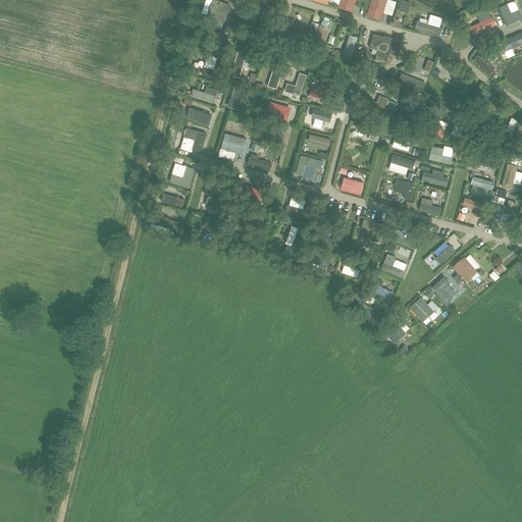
[(224,22),(231,5),(218,0),(212,0),(207,16),(224,22)]
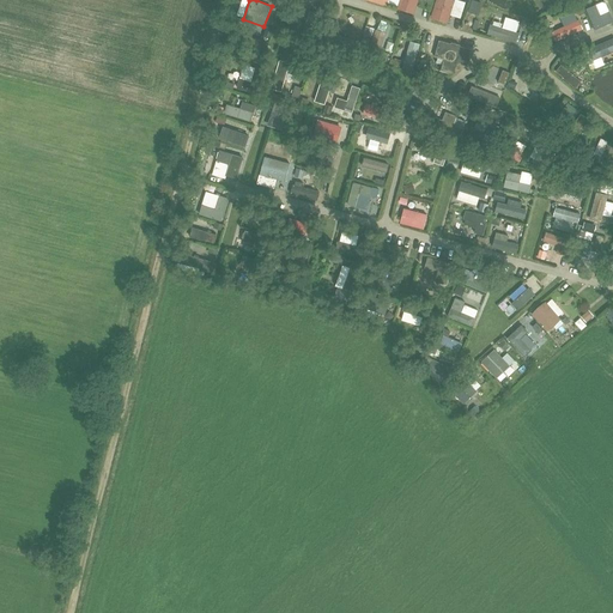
[(414,13),(418,0),(400,0),(398,8),(414,13)]
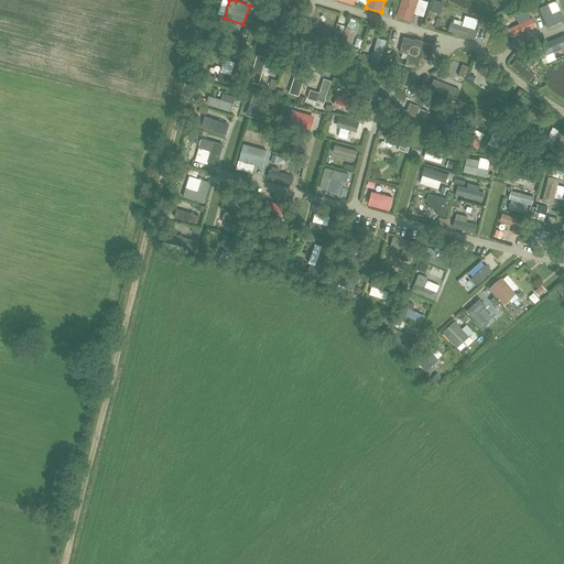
[(412,21),(418,0),(401,0),(397,15),(412,21)]
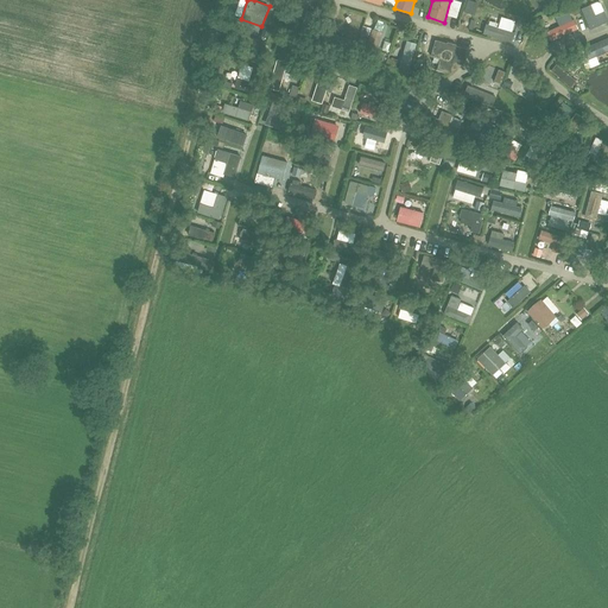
[(469,0),(466,12),(475,16),(479,4),(469,0)]
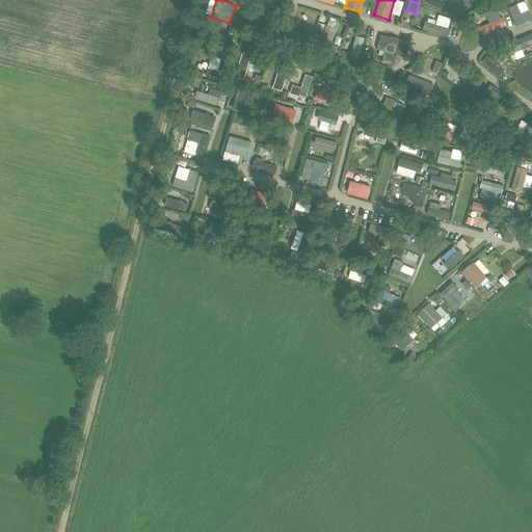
[(517,4),(509,8),(516,26),(531,19),(531,17),(529,10),(522,14),(517,4)]
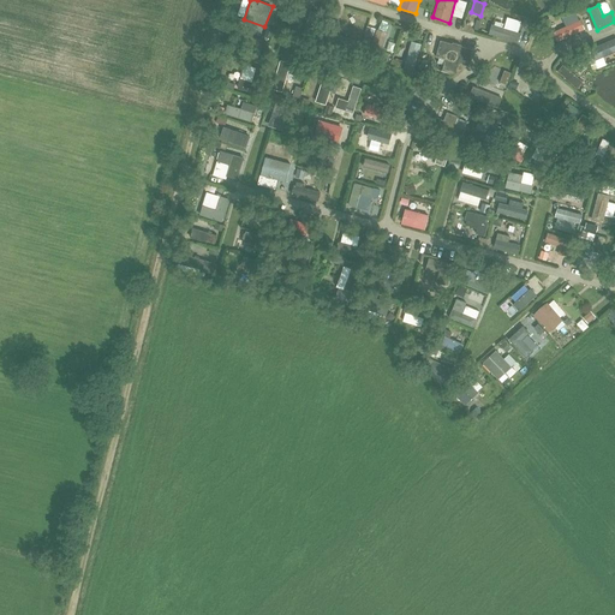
[(314,39),(321,13),(310,10),(303,35),(314,39)]
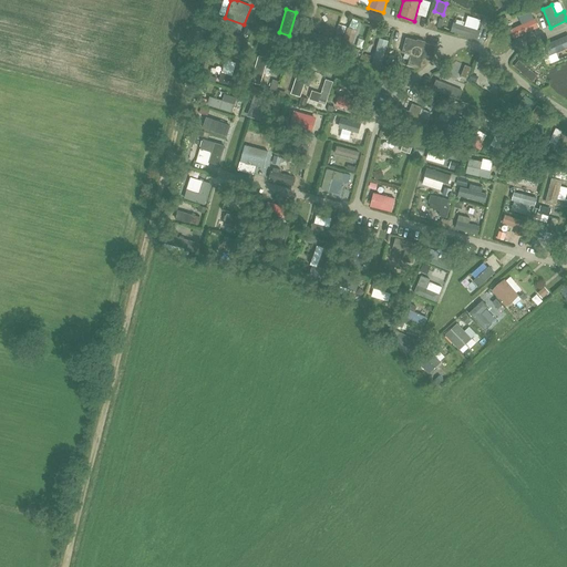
[(522,24),(511,29),(514,38),(540,27),(536,18),(534,19),(531,11),(518,17),(522,24)]
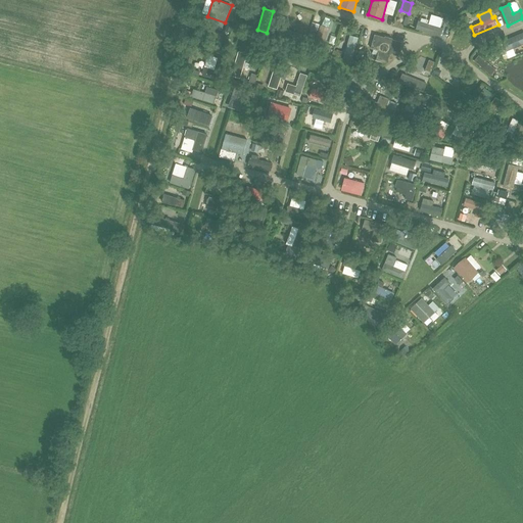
[(285,25),(287,18),(280,15),(278,22),(285,25)]
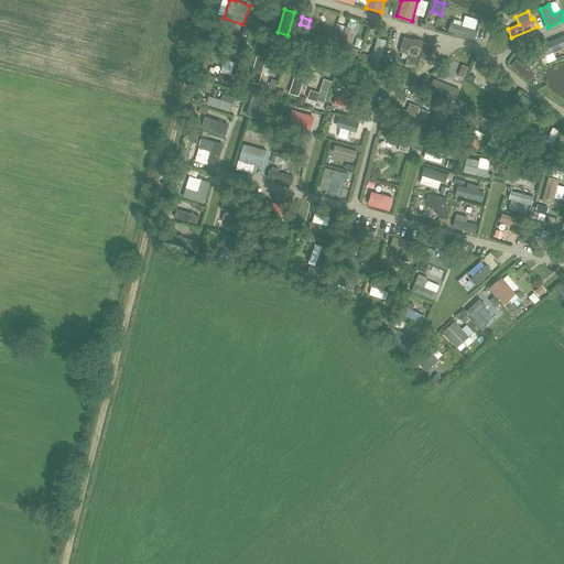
[(477,40),(479,30),(452,22),(449,31),(477,40)]
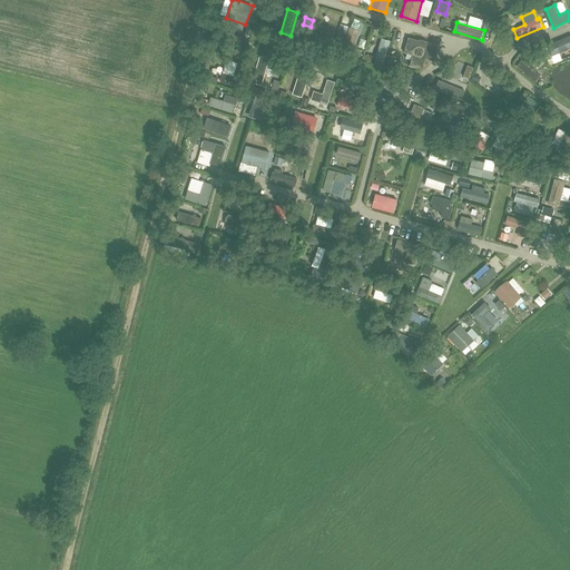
[(354,47),(360,30),(350,27),(342,51),(360,57),(362,49),(354,47)]
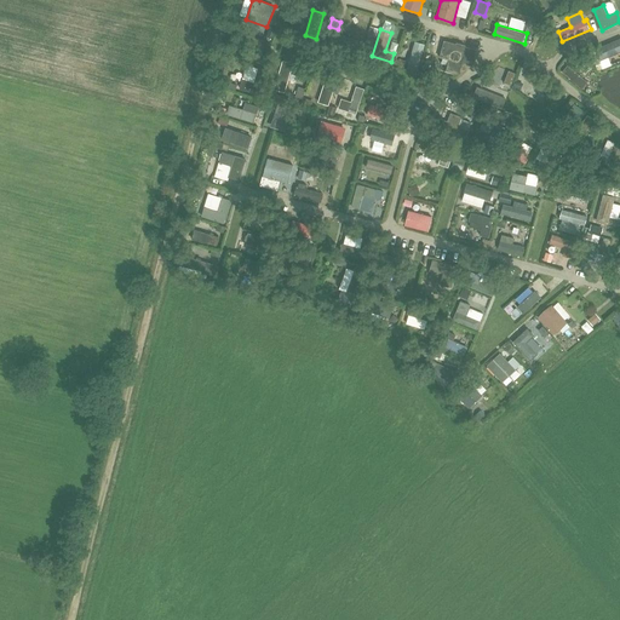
[(360,40),(331,30),(327,41),(356,51),(360,40)]
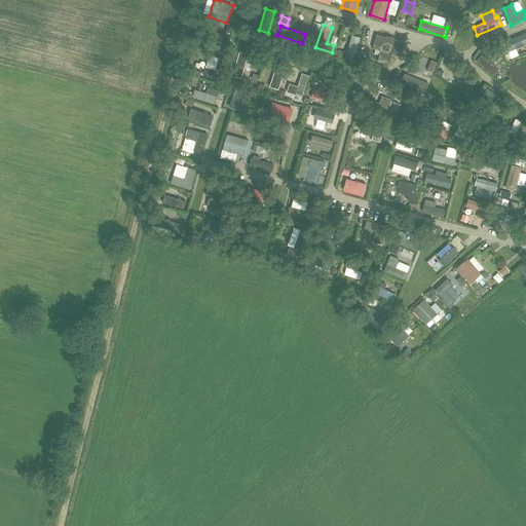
[(205,29),(200,44),(220,50),(225,35),(205,29)]
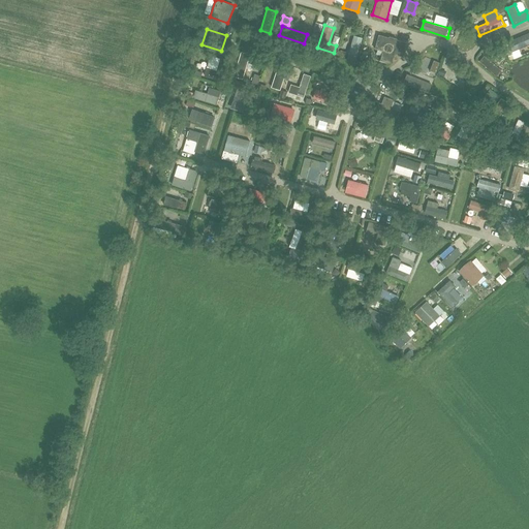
[(528,44),(528,32),(507,41),(511,52),(528,44)]
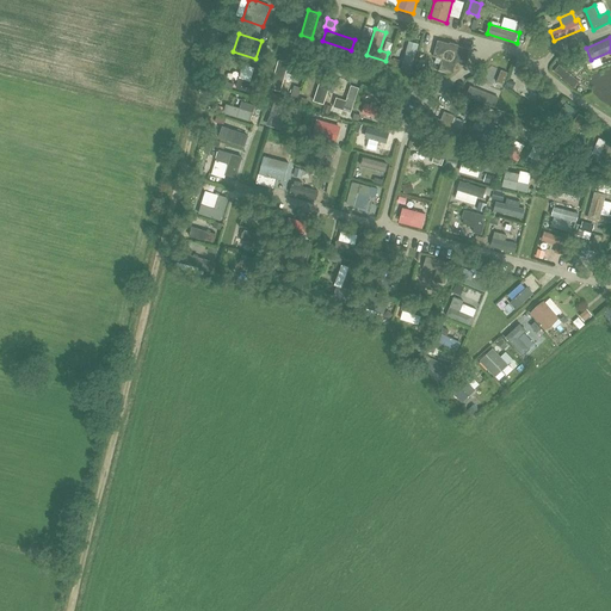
[(411,69),(419,43),(408,41),(401,67),(411,69)]
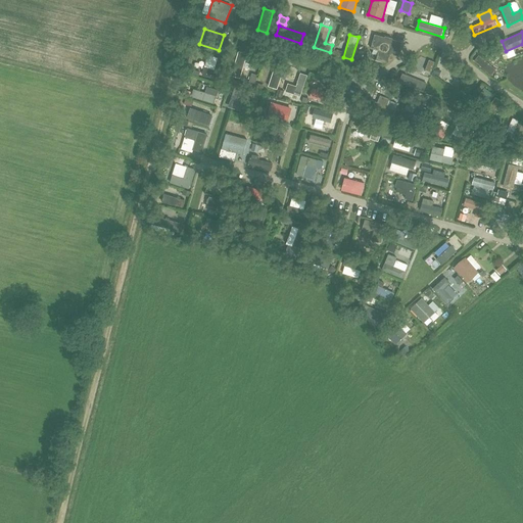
[(375,35),(371,49),(379,51),(377,60),(388,63),(391,54),(398,56),(402,43),(375,35)]
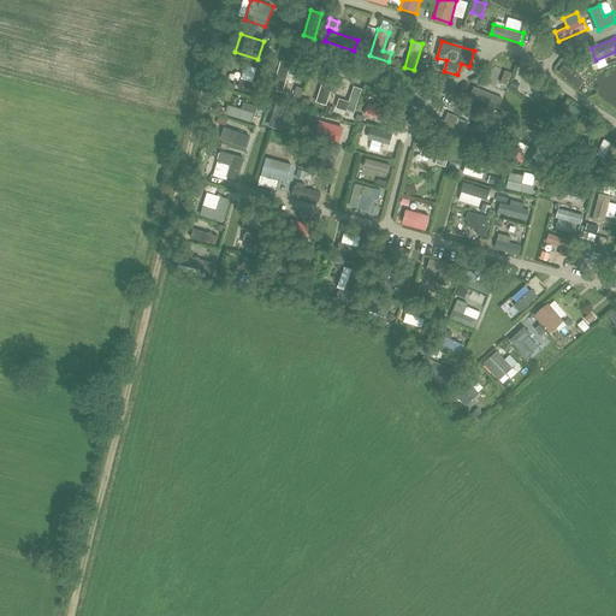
[(580,55),(574,58),(578,65),(584,61),(580,55)]
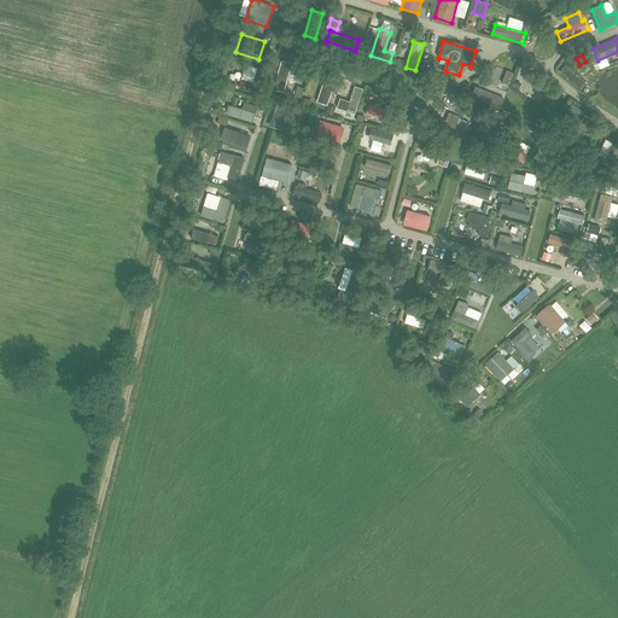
[(292,62),(283,58),(273,88),(284,92),(292,62)]
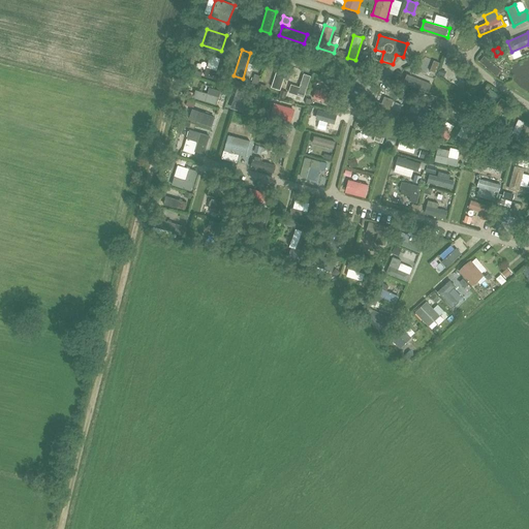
[(502,70),(492,62),(485,56),(479,62),(497,76),(502,70)]
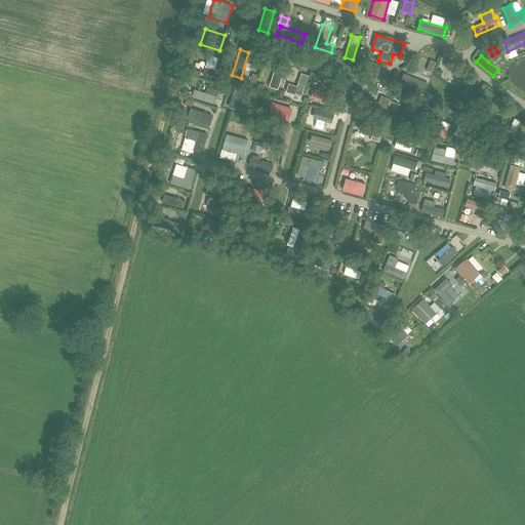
[(204,68),(201,78),(219,84),(227,61),(218,58),(217,59),(214,71),(204,68)]
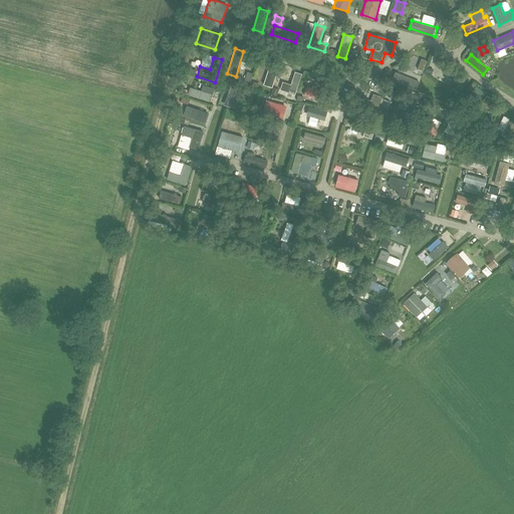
[(427,61),(422,59),(419,69),(424,71),(427,61)]
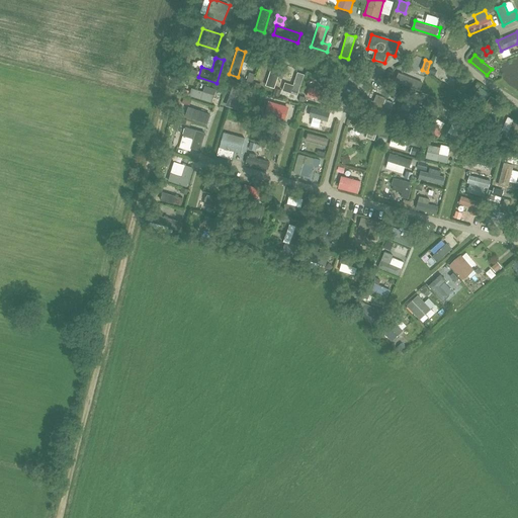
[(457,81),(462,74),(444,60),(439,66),(457,81)]
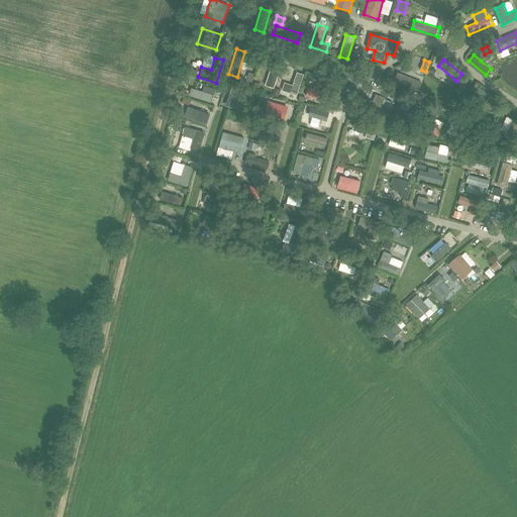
[(265,85),(275,88),(282,64),(273,62),(265,85)]
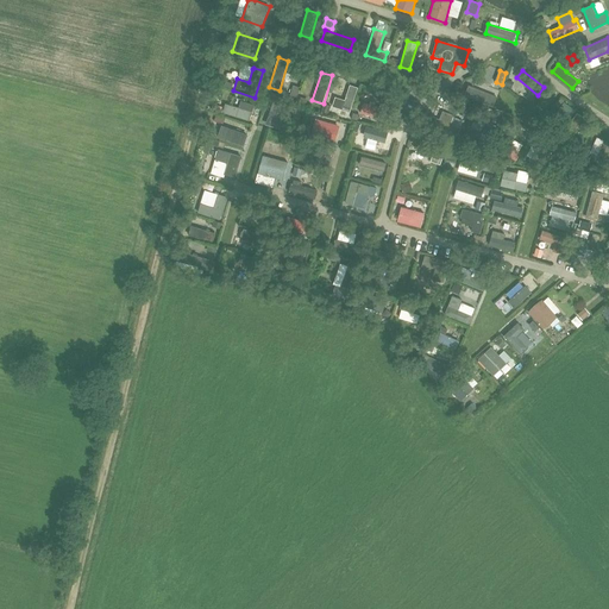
[(359,86),(351,83),(345,99),(336,96),(333,106),(351,112),(359,86)]
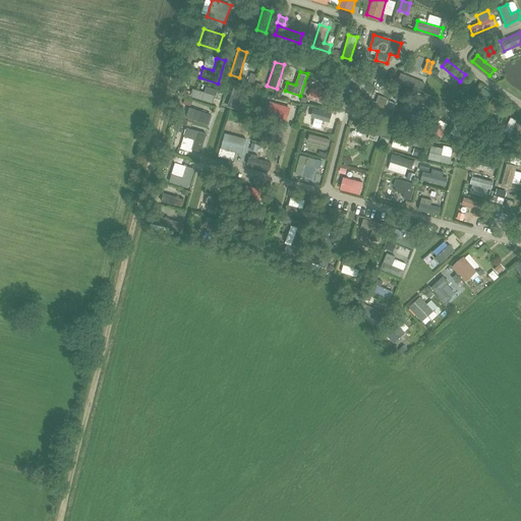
[(401,73),(398,81),(422,92),(425,83),(401,73)]
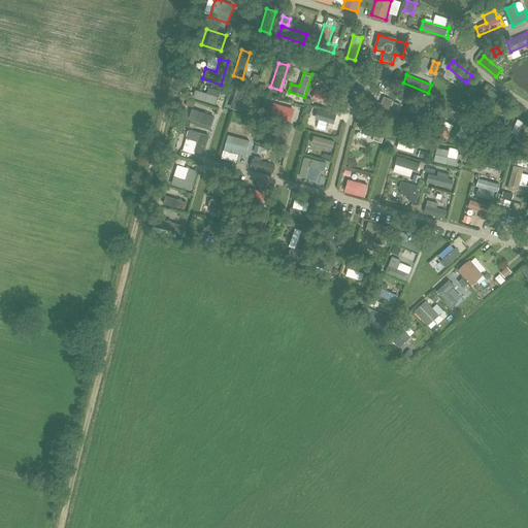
[(194,92),(192,100),(216,107),(218,99),(220,91),(209,88),(207,94),(204,94),(204,95),(194,92)]
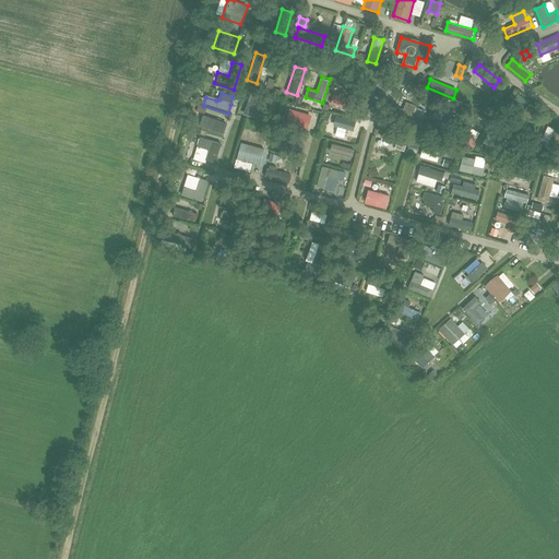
[(270,109),(265,121),(270,123),(277,102),(252,93),(249,103),(270,109)]
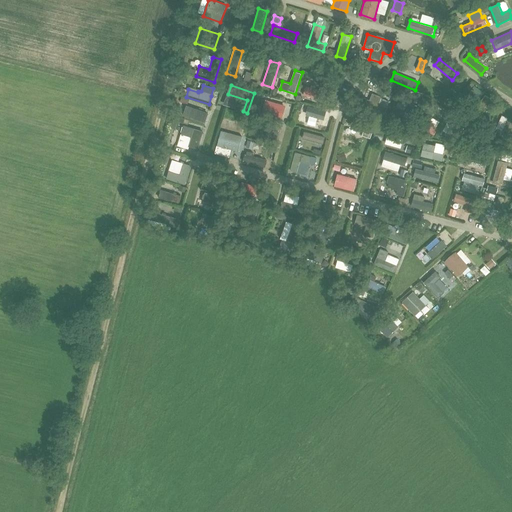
[(329,93),(305,86),(303,95),(327,101),(329,93)]
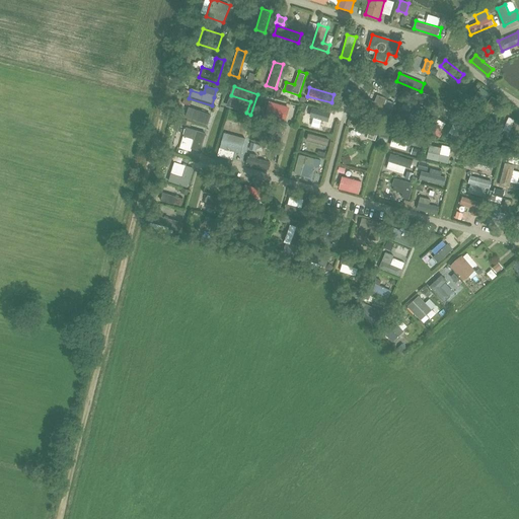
[(393,107),(384,104),(387,97),(378,93),(375,100),(369,98),(366,104),(370,106),(372,107),(375,108),(377,109),(384,112),(384,113),(385,113),(387,113),(387,114),(389,115),(389,114),(390,115),(393,107)]
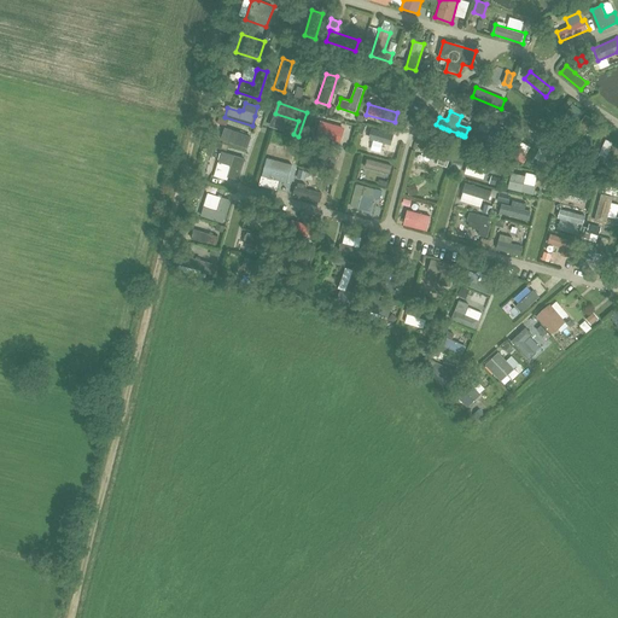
[(582,122),(567,111),(563,118),(583,134),(594,120),(587,115),(582,122)]
